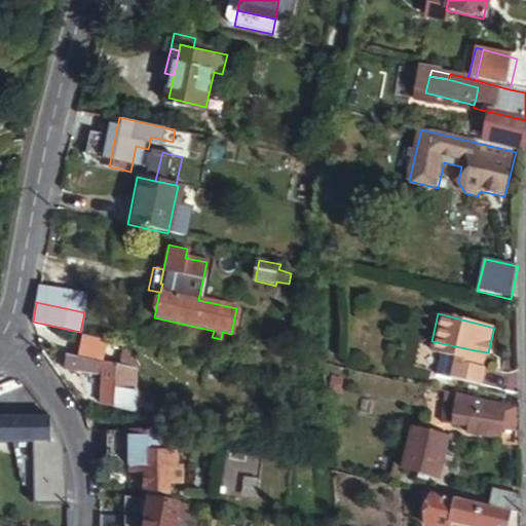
[(475,350),(431,341),(429,351),(437,355),(450,359),(447,378),(480,386),(484,369),(472,366),(475,350)]
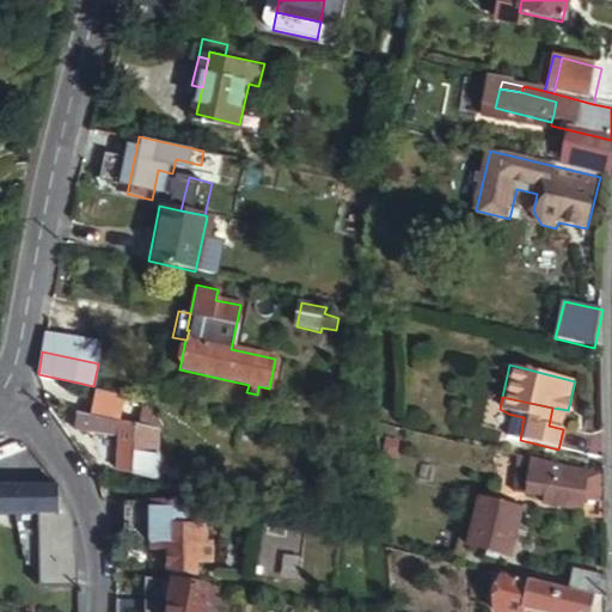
[(563,429),(568,410),(552,408),(549,426),(563,429)]
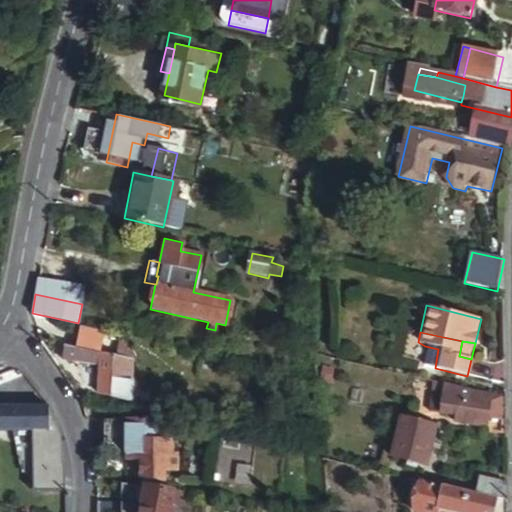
[(97,390),(128,397),(136,360),(68,344),(65,358),(102,367),(97,390)]
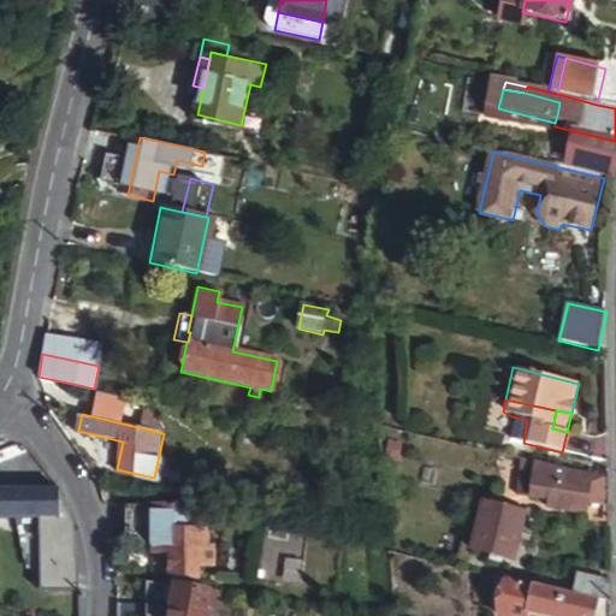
[(527,420),(511,416),(507,439),(523,443),(527,420)]
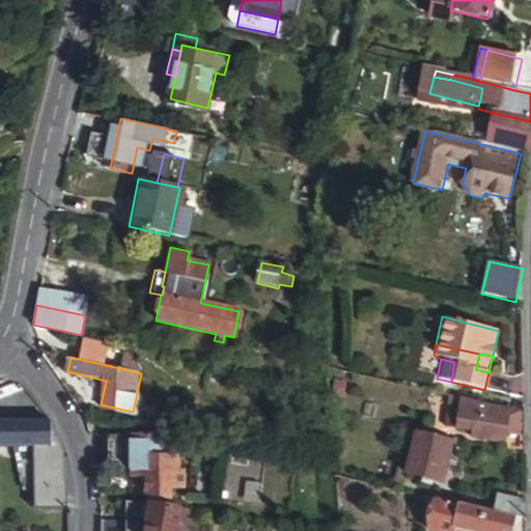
[(160,398),(144,395),(140,412),(156,415),(160,398)]
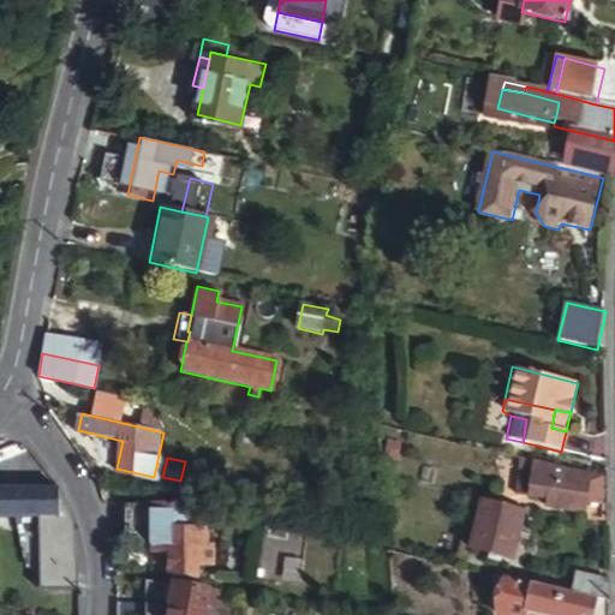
[(544,478),(547,463),(535,460),(532,476),(544,478)]
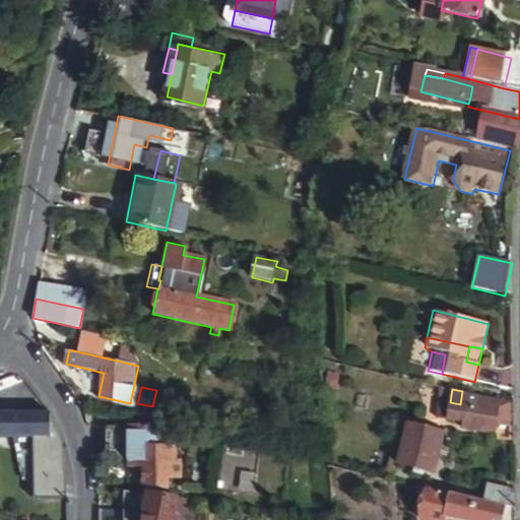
[(479,407),(481,396),(462,391),(460,404),(479,407)]
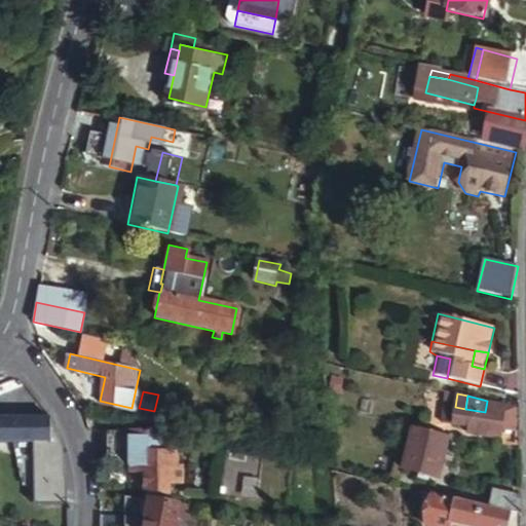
[(519,431),(519,407),(487,401),(485,412),(465,409),(455,407),(443,406),(441,421),(466,424),(465,431),(498,436),(499,429),(519,431)]
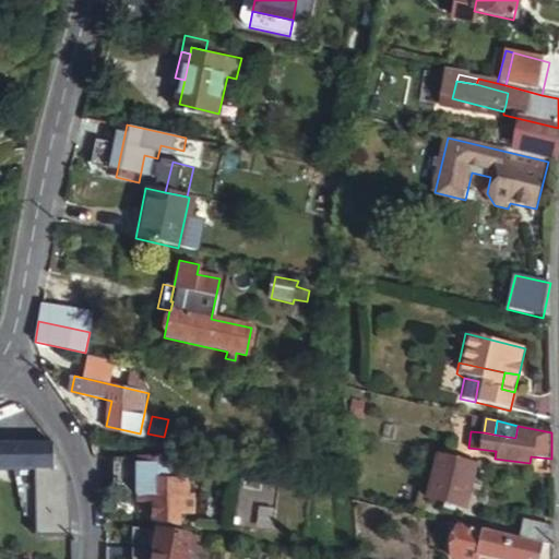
[(52,444),(0,443),(0,470),(52,470),(52,444)]
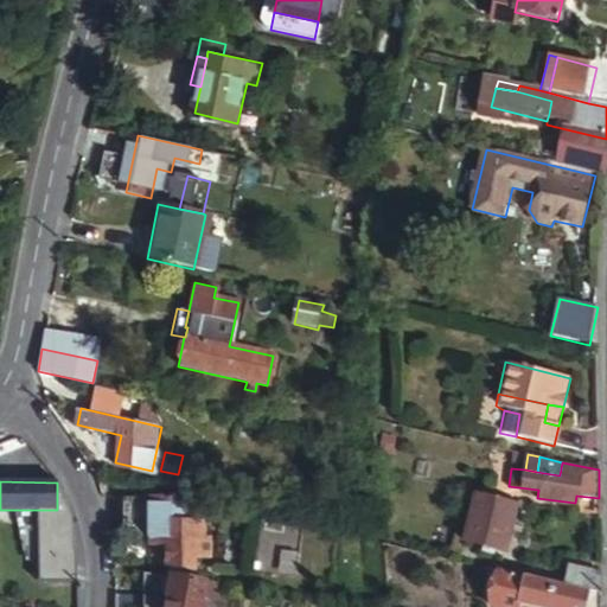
[(506,553),(519,502),(475,492),(473,500),(465,541),(483,545),(494,549),(506,553)]
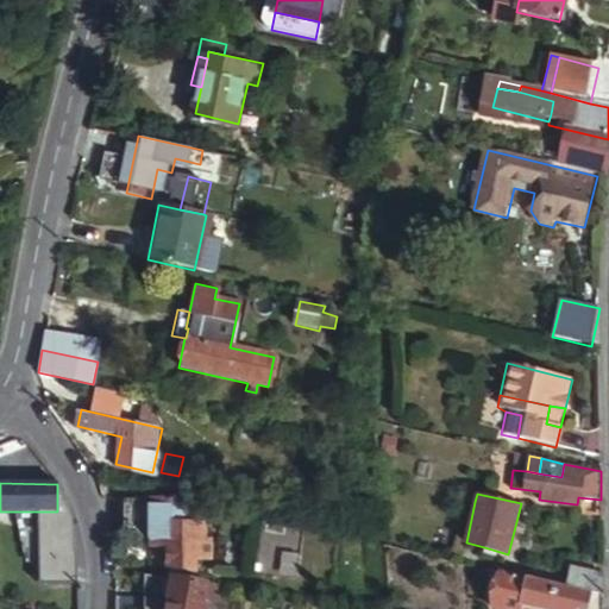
[(120,528),(146,528),(146,495),(112,495),(120,528)]
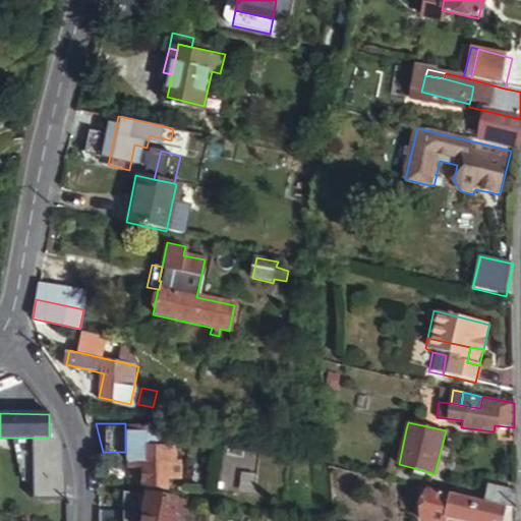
[(163,465),(163,459),(163,424),(125,423),(125,452),(125,465),(140,465),(163,465)]
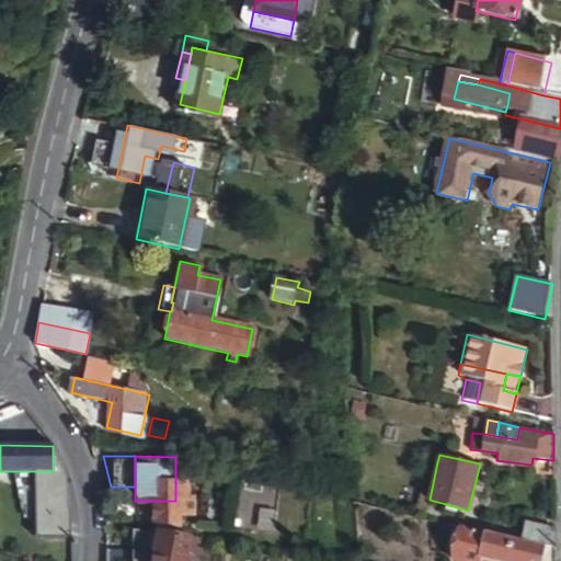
[(151,521),(180,527),(180,516),(191,516),(190,495),(175,494),(175,501),(151,501),(151,521)]
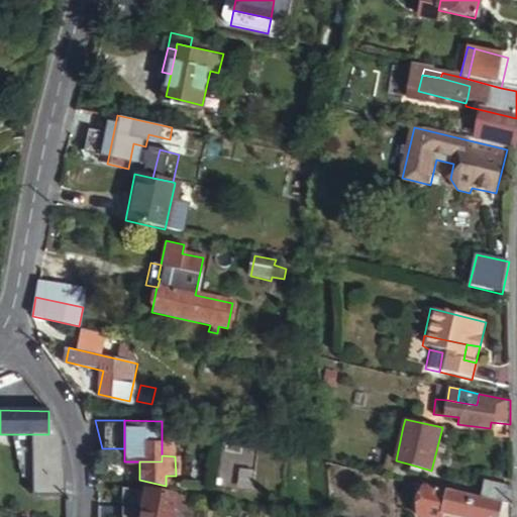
[(65,479),(63,461),(37,464),(38,481),(42,480),(43,496),(65,494),(65,479)]
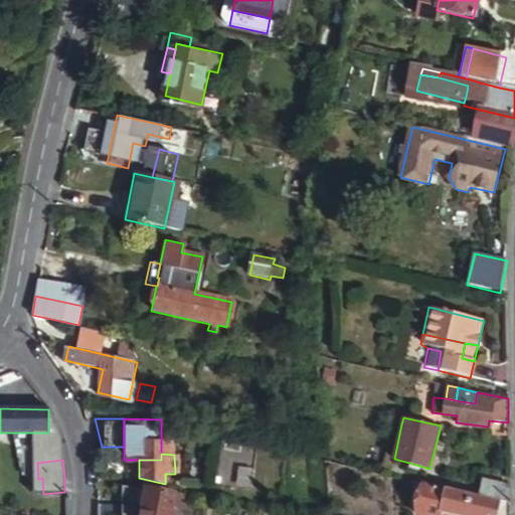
[(124,460),(125,475),(139,478),(139,460),(124,460)]
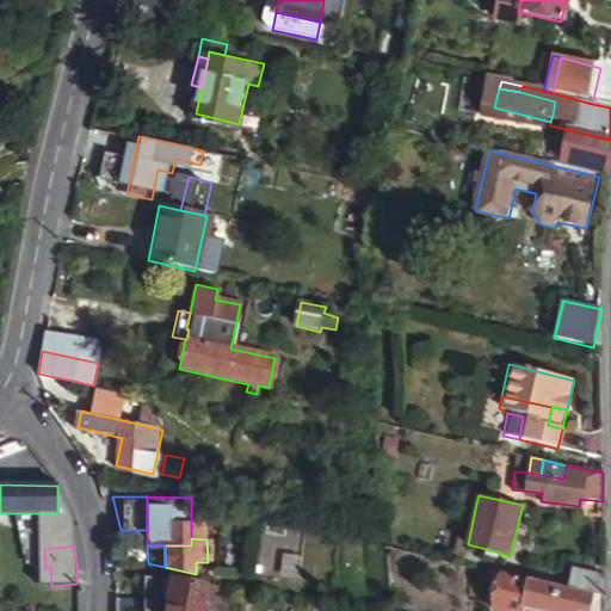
[(604,598),(604,576),(573,569),(568,590),(592,596),(604,598)]
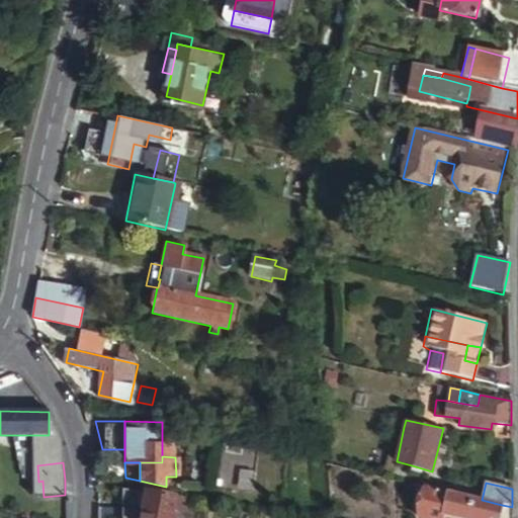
[(498,517),(502,505),(482,500),(424,486),(417,515),(428,517),(444,517),(445,515),(457,517),(498,517)]
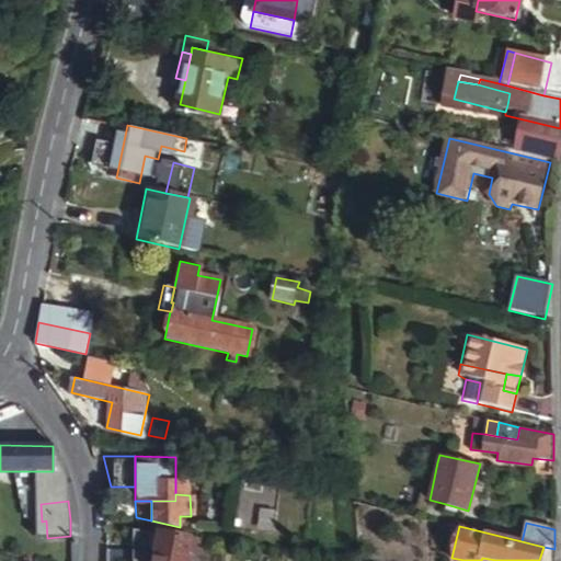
[(198,537),(199,531),(184,528),(182,535),(162,530),(155,560),(206,560),(212,540),(198,537)]
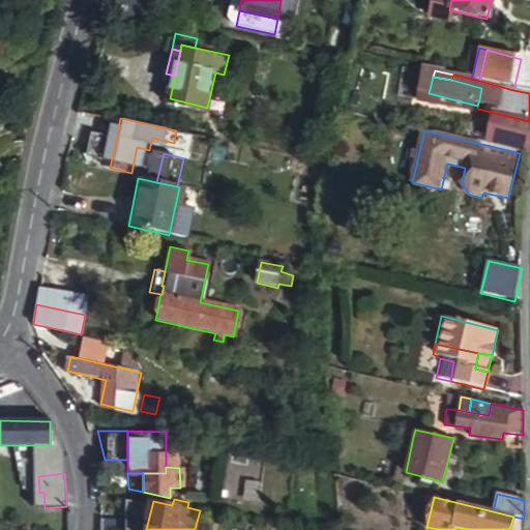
[(46,521),(67,521),(66,506),(45,508),(46,521)]
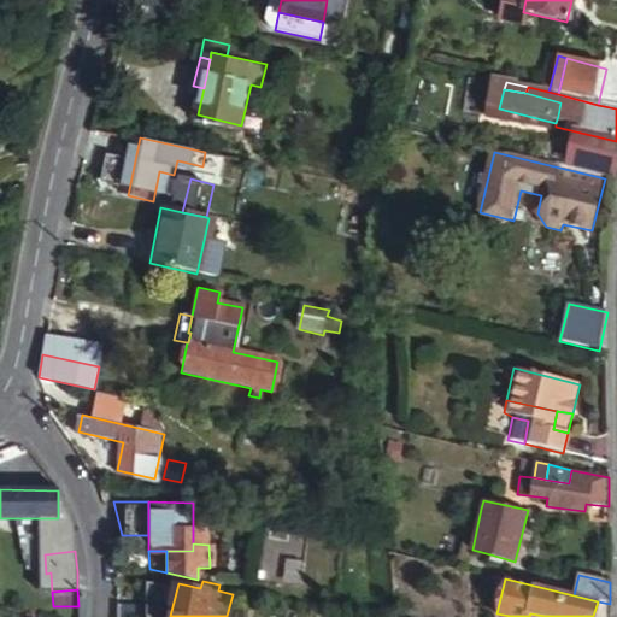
[(117,603),(116,616),(150,616),(152,610),(117,603)]
